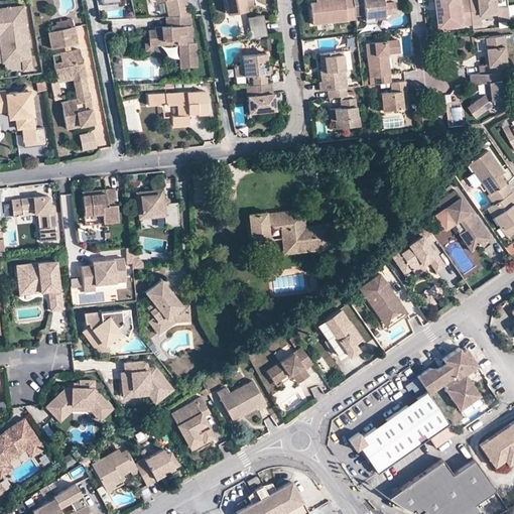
[(179,0),(168,3),(172,17),(195,15),(190,0),(179,0)]
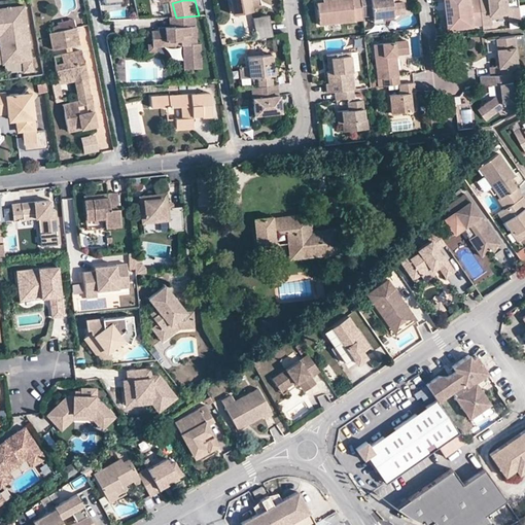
[(231,0),(234,15),(254,12),(253,7),(263,5),(260,0),(231,0)]
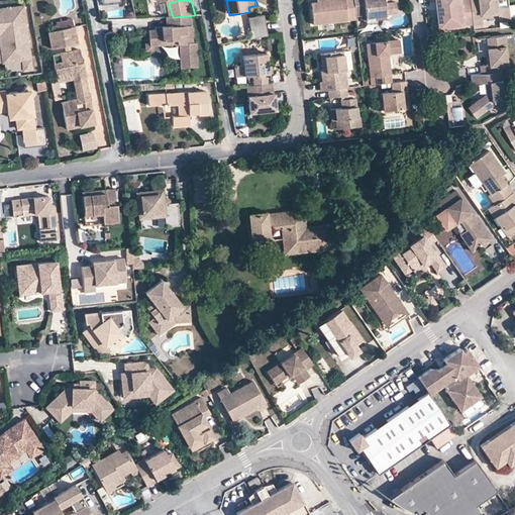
[(353,0),(336,0),(337,3),(318,5),(311,6),(314,26),(356,22),(353,0)]
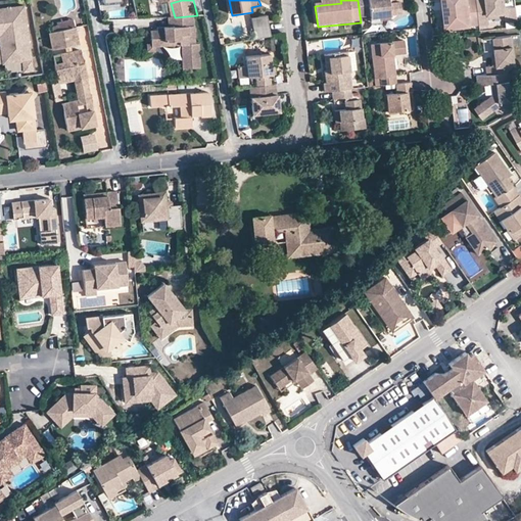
[(358,0),(361,22),(382,20),(392,18),(391,17),(401,16),(399,5),(403,5),(401,0),(358,0)]
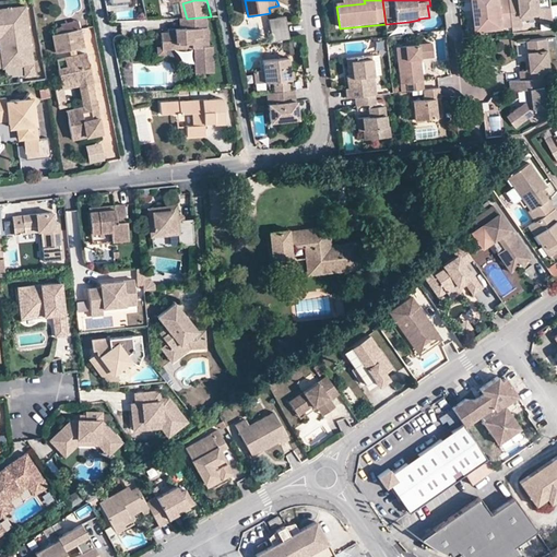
[(473,0),(474,6),(478,4),(480,15),(475,15),(477,33),(513,28),(509,0),(508,0),(501,1),(500,0),(473,0)]
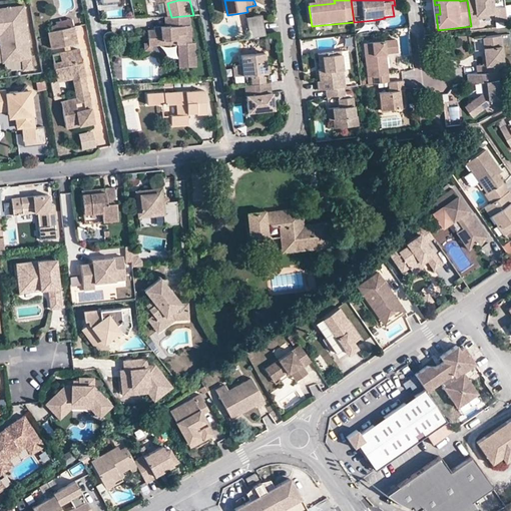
[(467,0),(471,26),(481,25),(480,19),(497,18),(498,23),(509,21),(506,0),(467,0)]
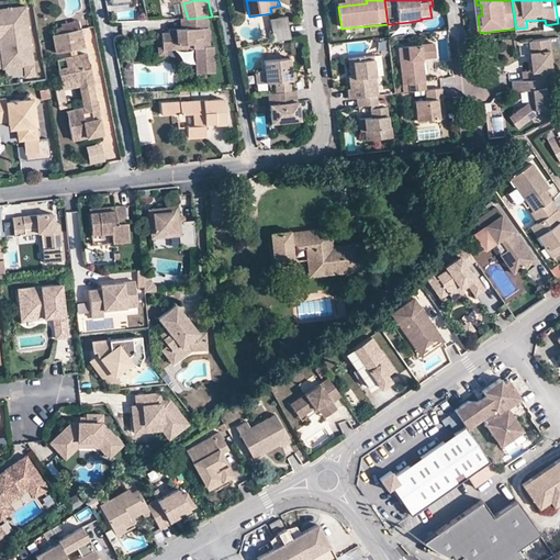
[(26,7),(0,10),(0,34),(8,38),(11,59),(29,57),(30,68),(35,67),(26,7)]
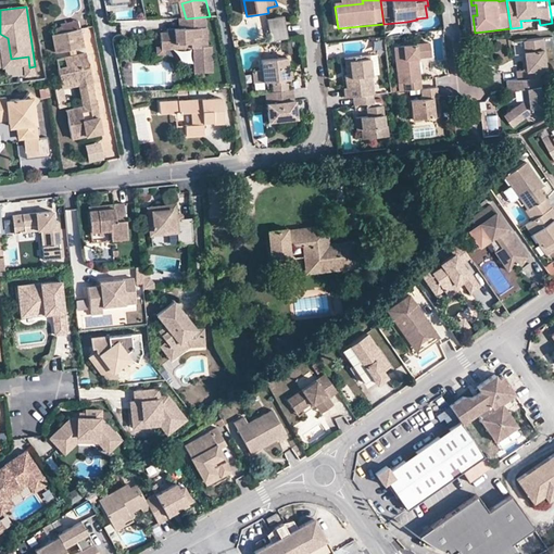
[(213,46),(210,16),(186,19),(183,20),(184,29),(178,29),(179,35),(165,36),(167,49),(167,51),(171,50),(183,50),(181,46),(190,45),(190,49),(192,49),(196,73),(213,71),(210,46),(213,46)]
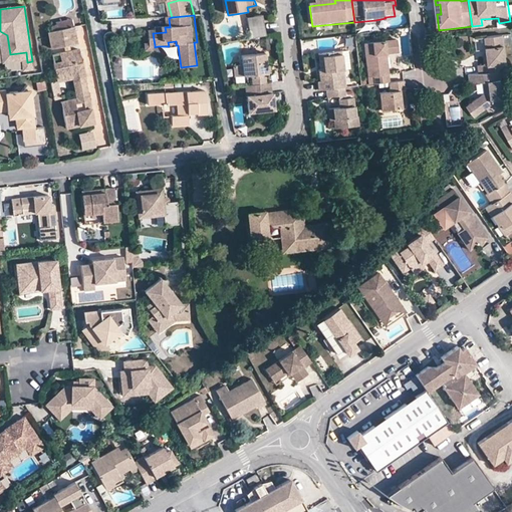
[(249,19),(252,39),(267,36),(262,16),(249,19)]
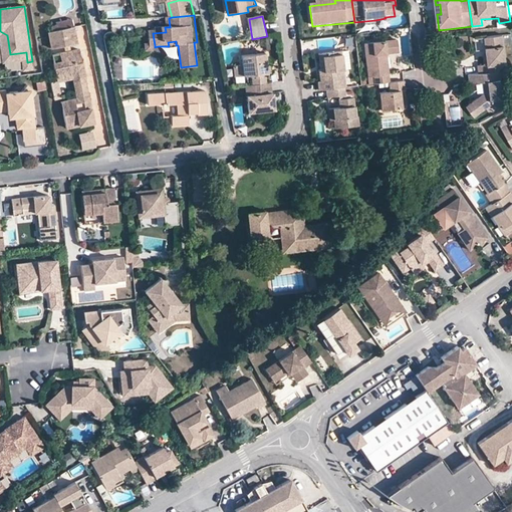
[(74,29),(72,21),(57,24),(58,32),(74,29)]
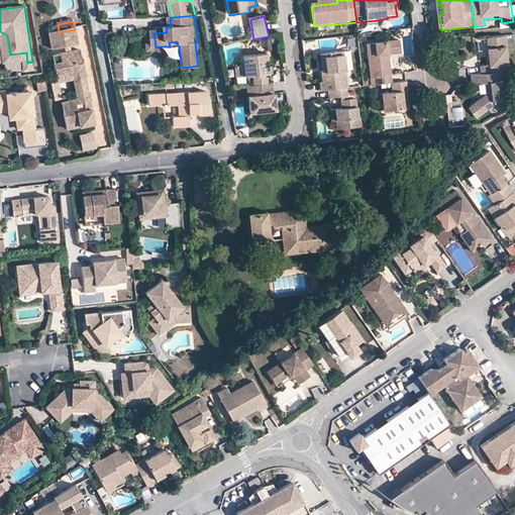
[(77,45),(75,29),(59,32),(49,33),(53,49),(77,45)]
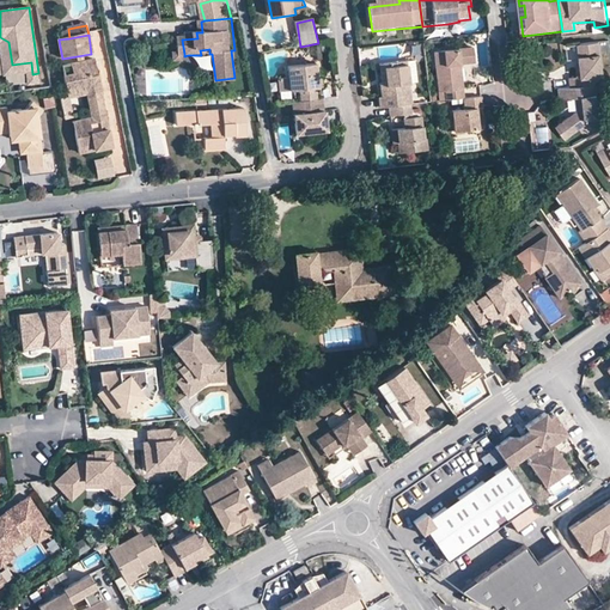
[(0,37),(0,46),(2,46),(7,78),(32,74),(31,62),(12,65),(8,42),(0,37)]
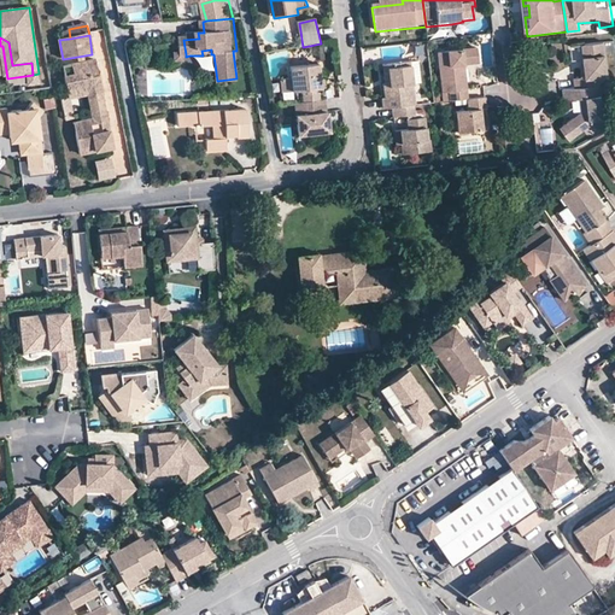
[(609,77),(604,44),(584,46),(587,80),(575,81),(577,91),(601,87),(599,78),(609,77)]
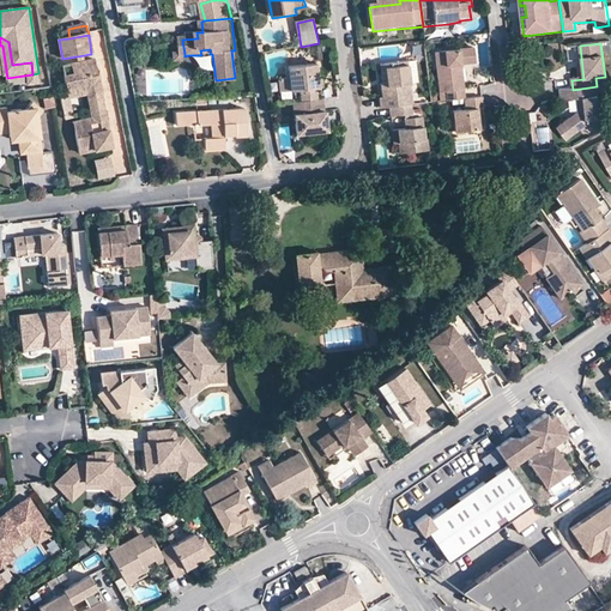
[(459,66),(461,66),(476,65),(475,50),(436,54),(440,94),(447,94),(448,103),(464,101),(465,101),(463,71),(459,71),(459,66)]
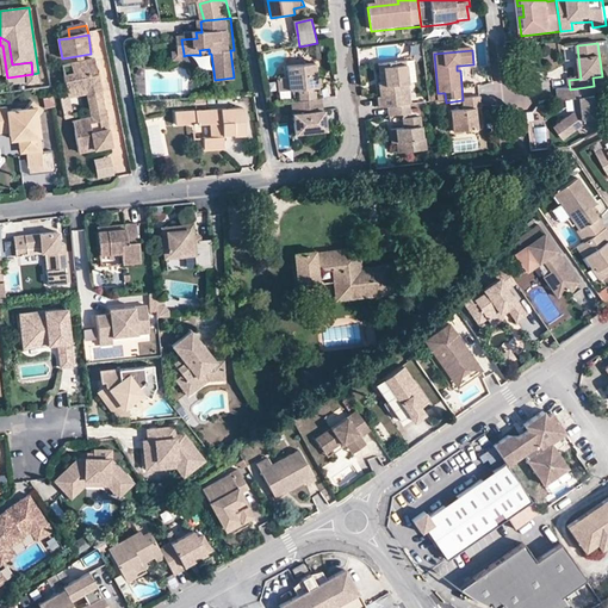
[(97,61),(73,66),(74,73),(67,74),(69,90),(81,88),(81,92),(88,91),(90,95),(90,99),(94,98),(97,115),(92,115),(93,118),(94,123),(87,124),(87,128),(76,130),(80,153),(112,147),(106,111),(101,111),(100,99),(104,97),(97,61)]
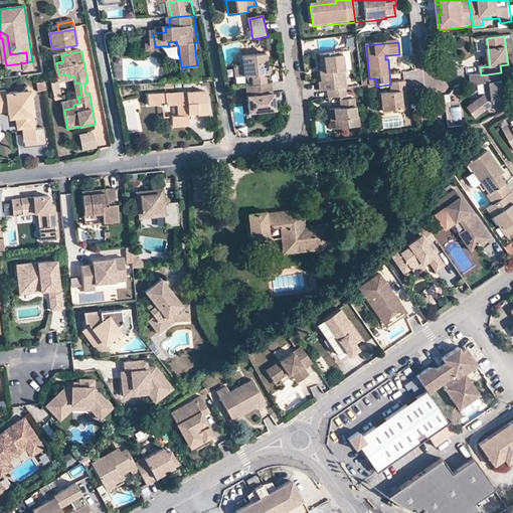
[(342,53),(323,55),(325,71),(321,71),(320,71),(321,82),(318,82),(319,93),(327,92),(345,90),(346,90),(344,71),(342,53)]
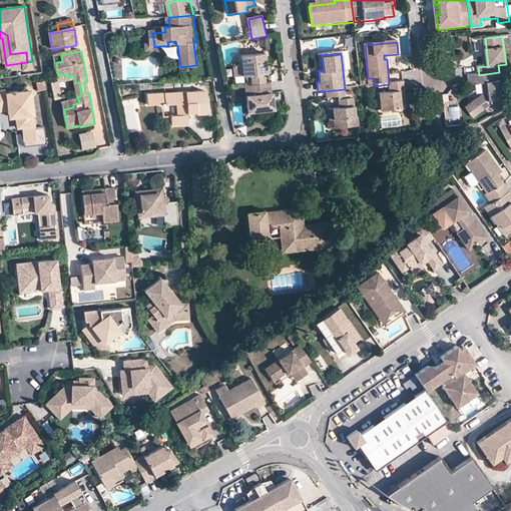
[(350,70),(348,53),(341,53),(343,71),(350,70)]
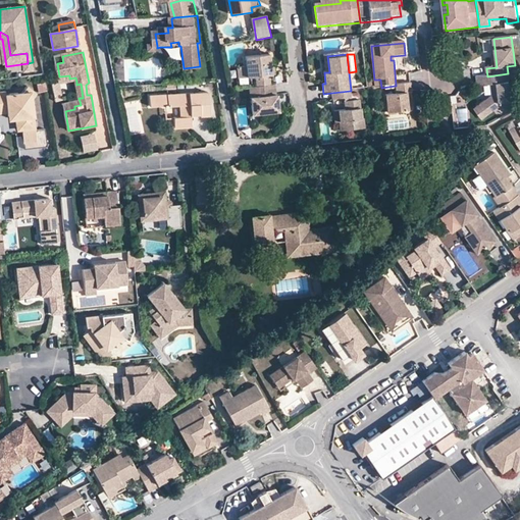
[(246,58),(246,67),(248,79),(255,78),(256,89),(269,87),(268,76),(272,76),(270,64),(269,56),(246,58)]
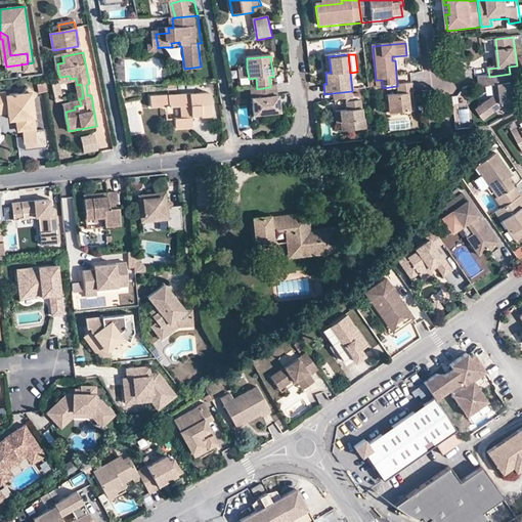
[(249,79),(247,68),(238,69),(240,80),(249,79)]
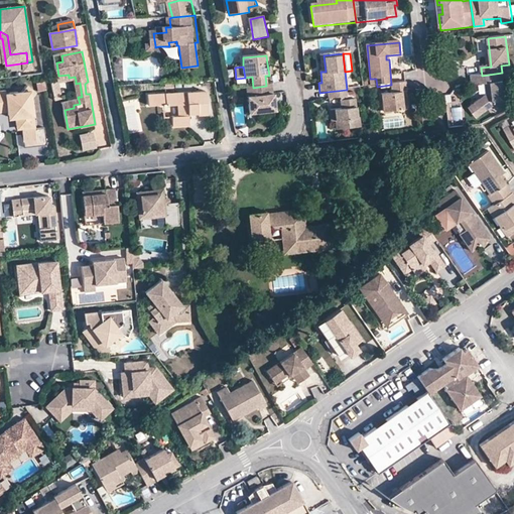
[(505,100),(503,73),(502,73),(482,76),(471,77),(472,86),(486,85),(488,96),(476,104),(484,114),(497,104),(497,102),(505,100)]
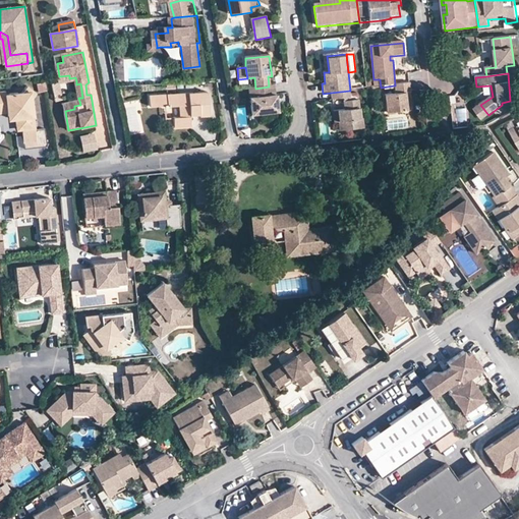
[(69,75),(59,76),(61,83),(76,81),(75,77),(69,78),(69,75)]
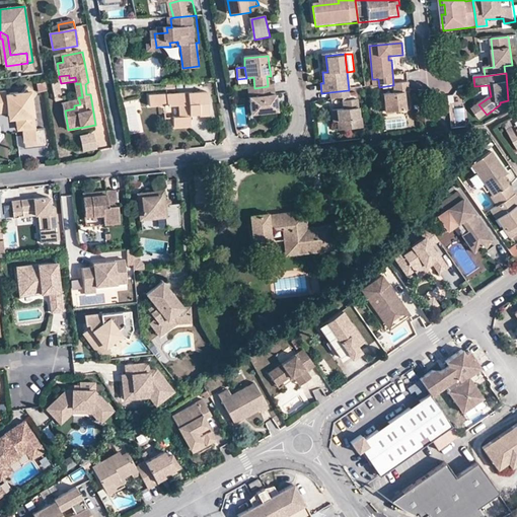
[(62,99),(60,81),(53,82),(55,100),(62,99)]
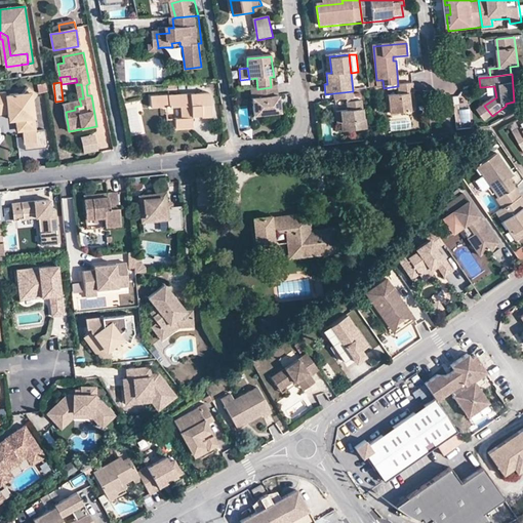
[(411,84),(398,86),(397,86),(398,95),(387,96),(389,114),(409,112),(408,110),(412,109),(411,95),(412,95),(411,84)]
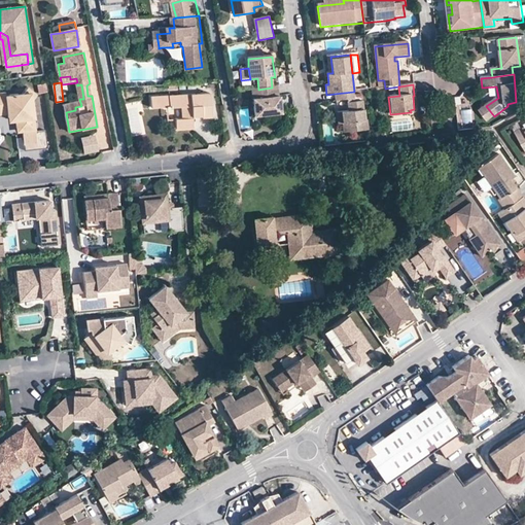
[(278,98),(277,88),(272,88),(258,90),(252,90),(255,117),(281,114),(280,106),(277,106),(276,102),(280,102),(279,98),(278,98)]
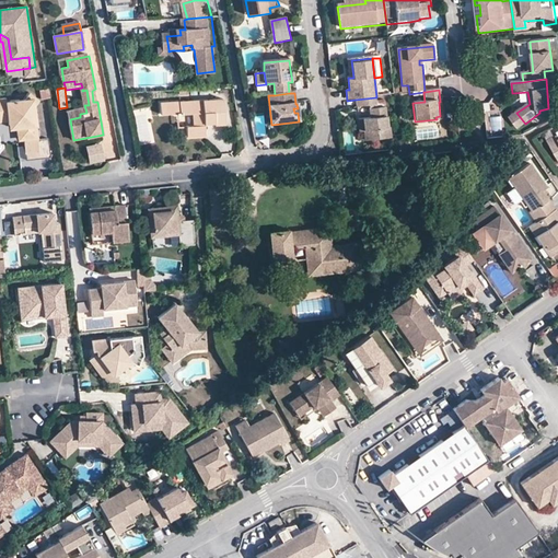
[(0,101),(0,119),(0,120),(1,126),(8,125),(8,128),(13,131),(18,131),(18,138),(25,137),(25,142),(27,159),(42,157),(36,107),(41,101),(30,94),(25,100),(7,102),(7,100),(0,101)]
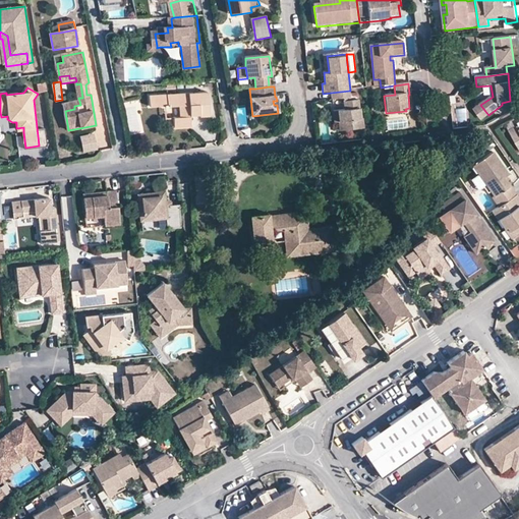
[(150,94),(150,106),(165,105),(179,104),(180,115),(174,116),(175,125),(192,124),(192,113),(191,106),(199,106),(200,113),(200,114),(211,114),(209,91),(150,94)]
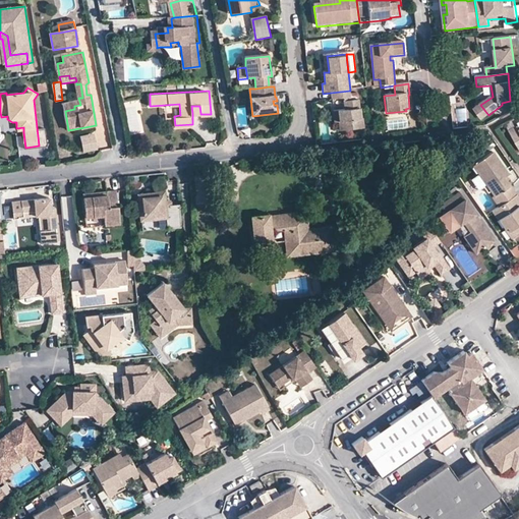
[(349,91),(331,93),(332,100),(343,99),(344,110),(337,111),(338,122),(339,130),(363,127),(362,119),(360,119),(358,101),(350,102),(349,91)]
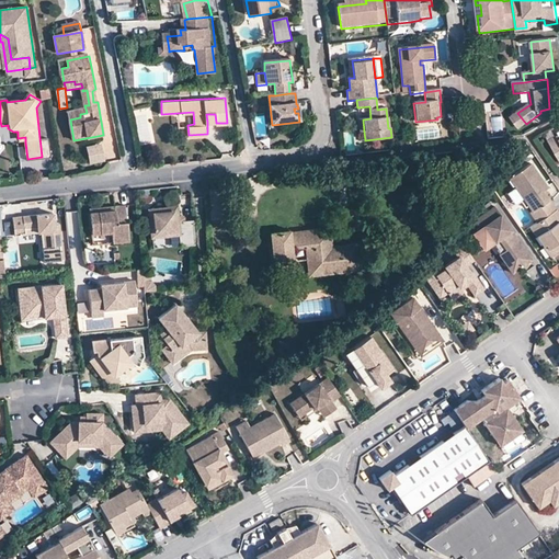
[(87,113),(86,109),(69,111),(70,120),(80,117),(80,114),(87,113)]
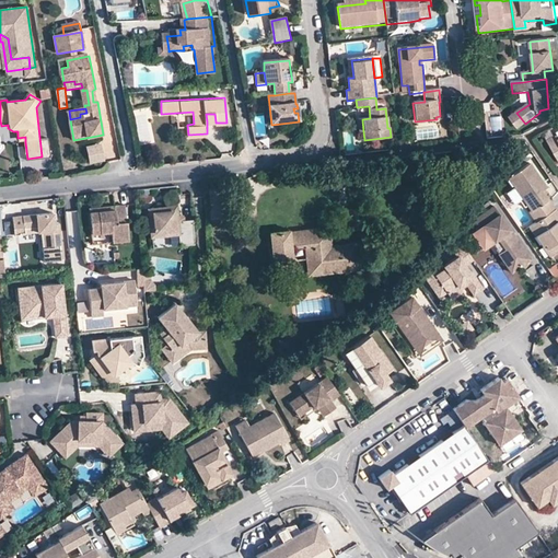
[(525,124),(516,113),(513,116),(521,127),(525,124)]
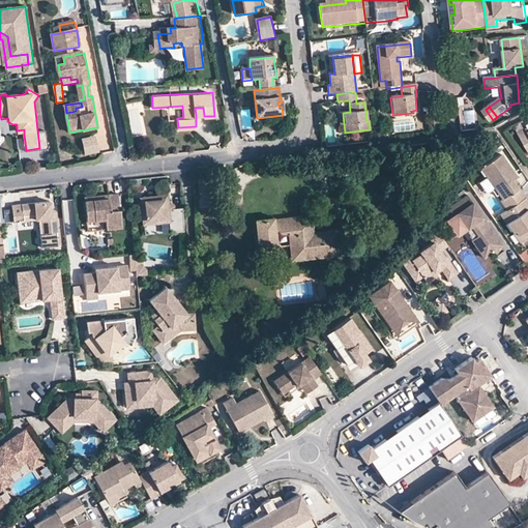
[(527,129),(519,134),(527,149),(527,129)]
